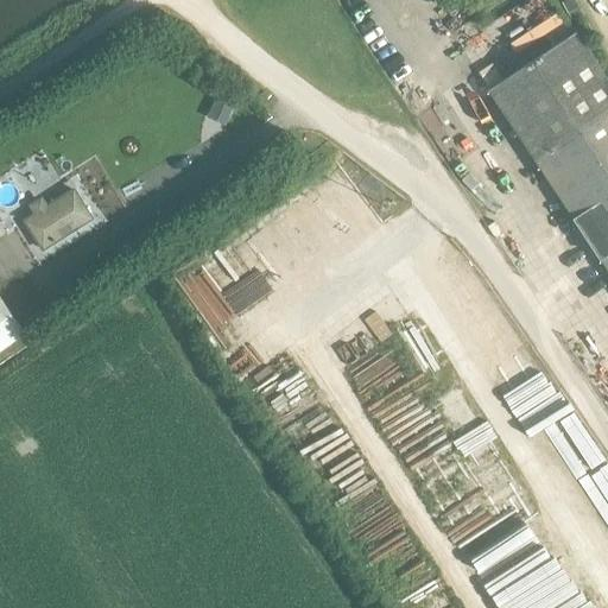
[(607,82),(575,32),(487,90),(607,273),(607,82)]
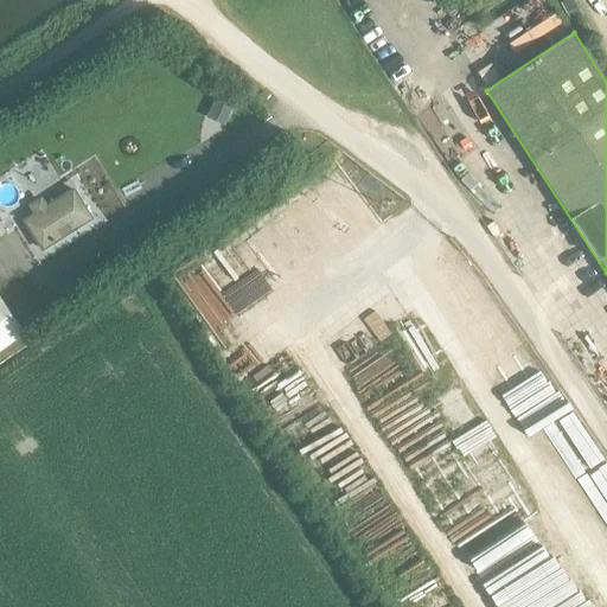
[(209,121),(225,128),(234,109),(217,102),(209,121)]
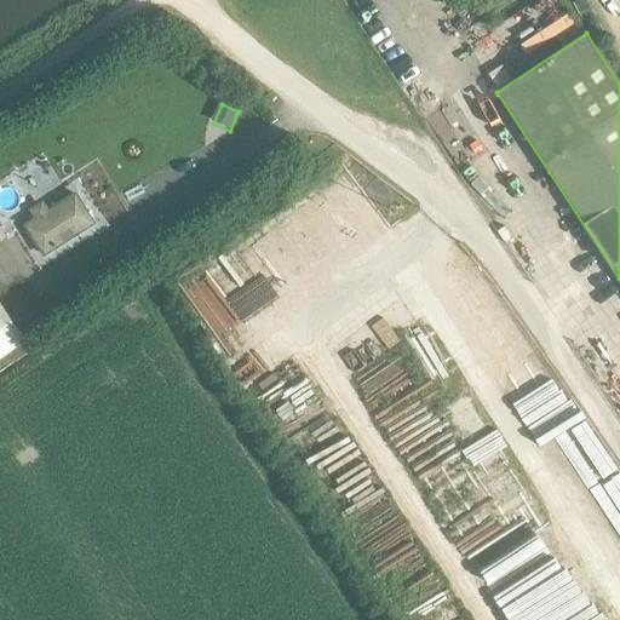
[(78,185),(28,220),(50,256),(102,222),(78,185)]
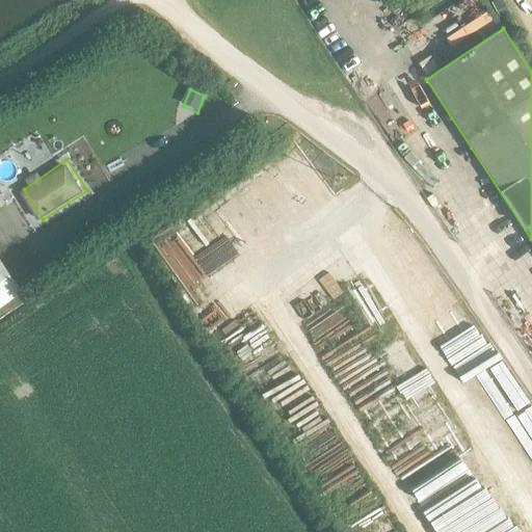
[(0,307),(22,292),(0,261),(0,307)]
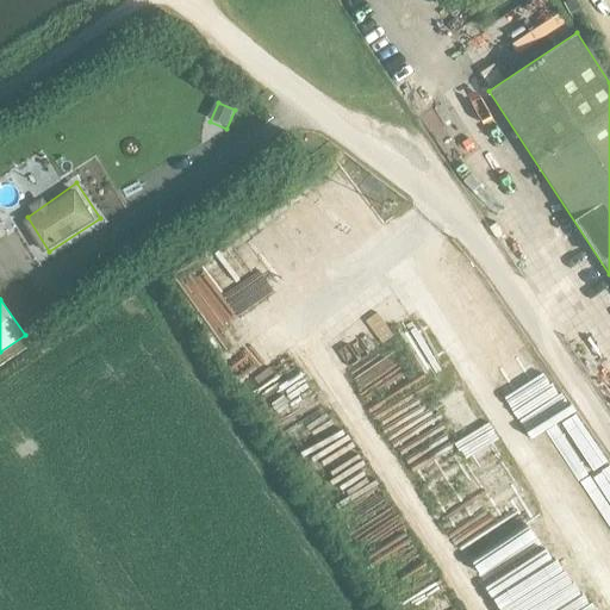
[(441,399),(461,435),(484,422),(464,386),(441,399)]
